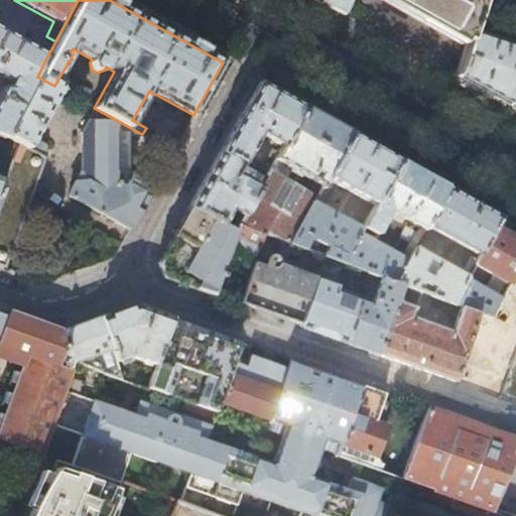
[(317,0),(343,14),(348,0),(317,0)]
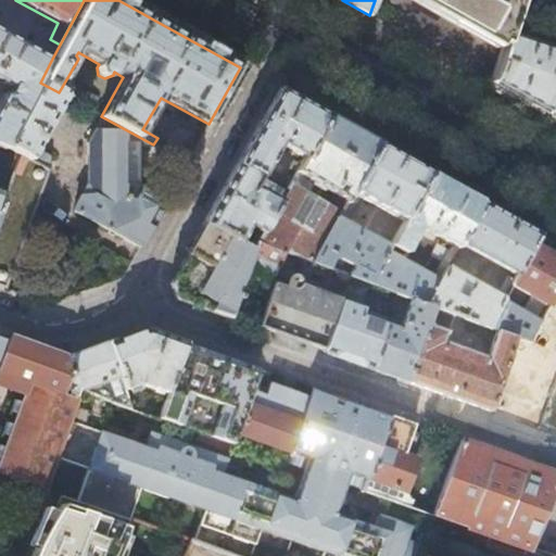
[(420,0),(447,15),(493,40),(503,47),(510,24),(518,0),(420,0)]
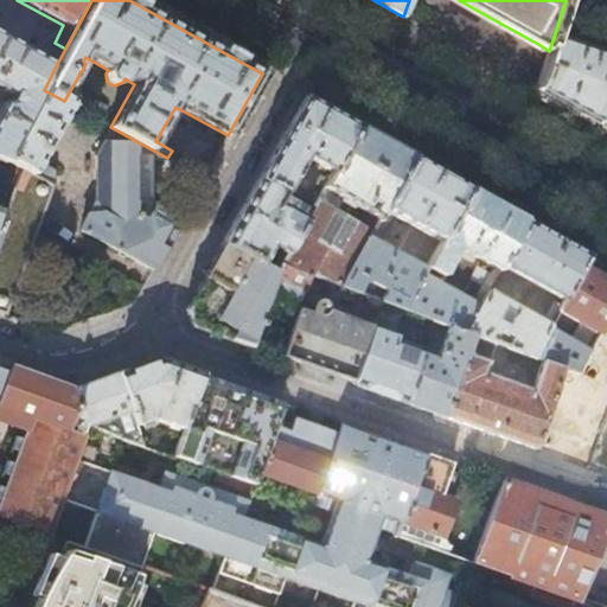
[(574,31),(557,26),(549,51),(542,72),(536,90),(555,101),(596,123),(606,89),(606,53),(570,42),(574,31)]
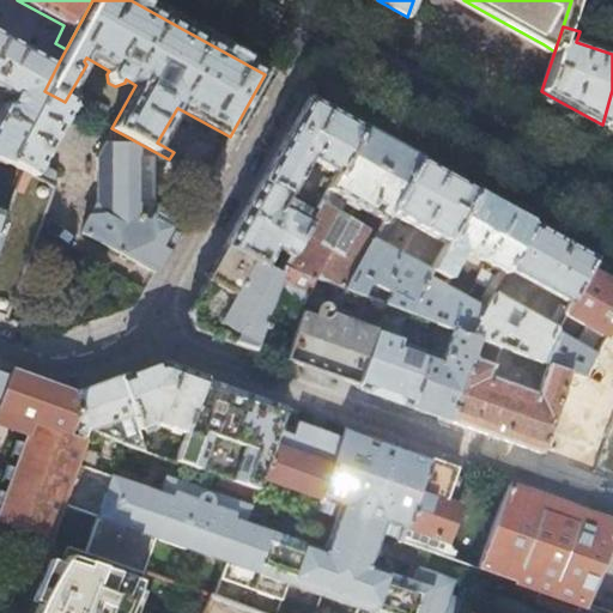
[(56,67),(0,35),(0,89),(6,93),(0,103),(0,161),(6,163),(7,159),(44,91),(56,67)]
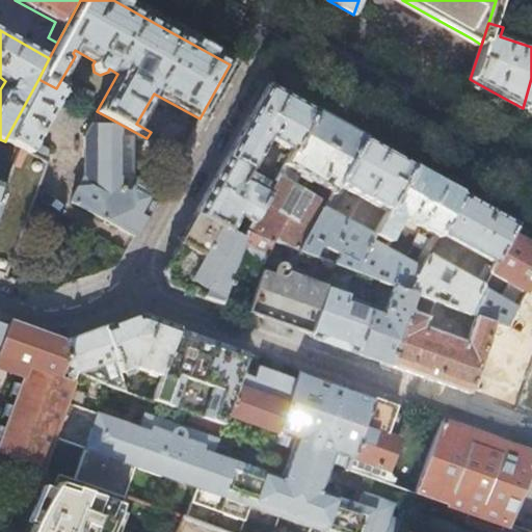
[(531,78),(523,108),(531,113),(531,78)]
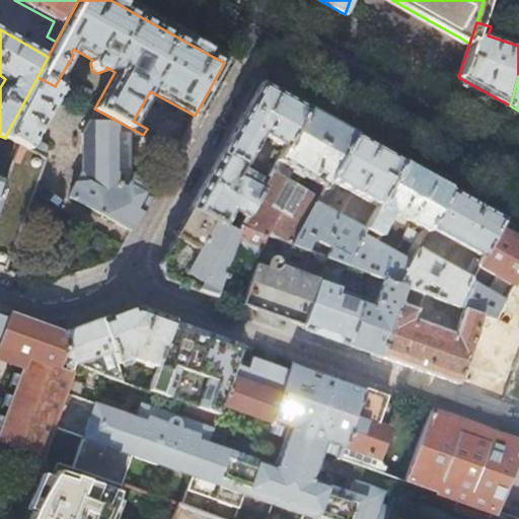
[(59,89),(55,86),(38,77),(6,135),(17,143),(3,186),(0,193),(0,268),(5,270),(45,159),(44,159),(45,147),(33,139),(59,89)]
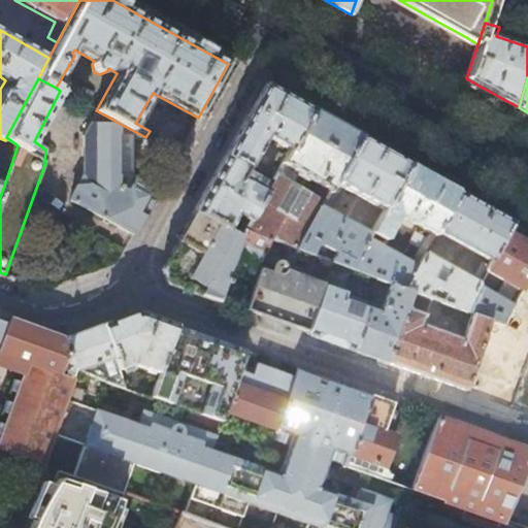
[(266,137),(289,151),(311,110),(287,97),(264,85),(225,155),(248,169),(266,137)]
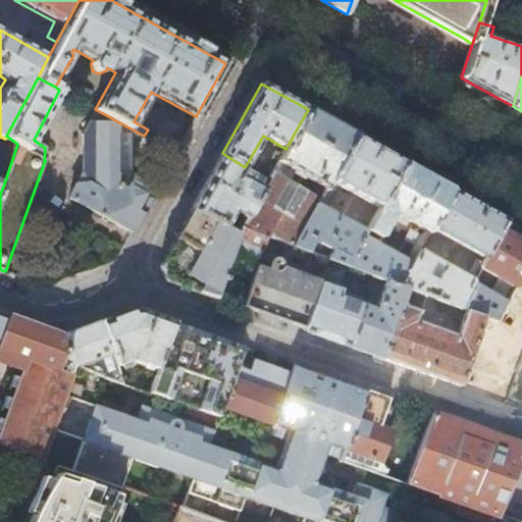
[(138,144),(142,135),(95,109),(82,132),(82,171),(69,195),(132,231),(154,191),(131,175),(131,144),(138,144)]
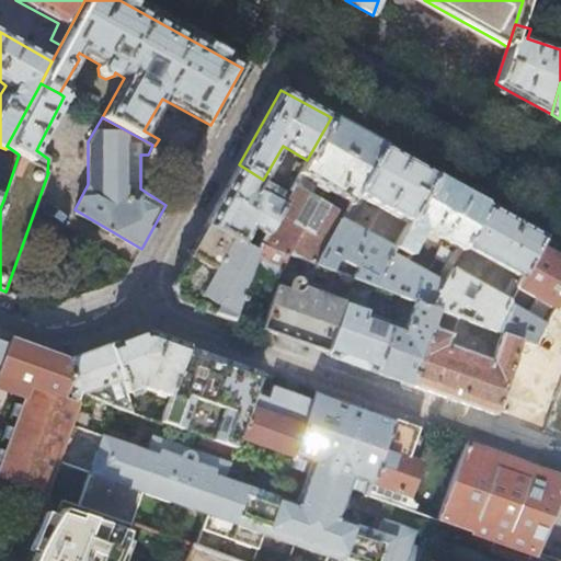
[(307,160),(304,167),(299,175),(283,203),(277,215),(328,243),(341,219),(380,146),(355,132),(331,117),(307,160)]
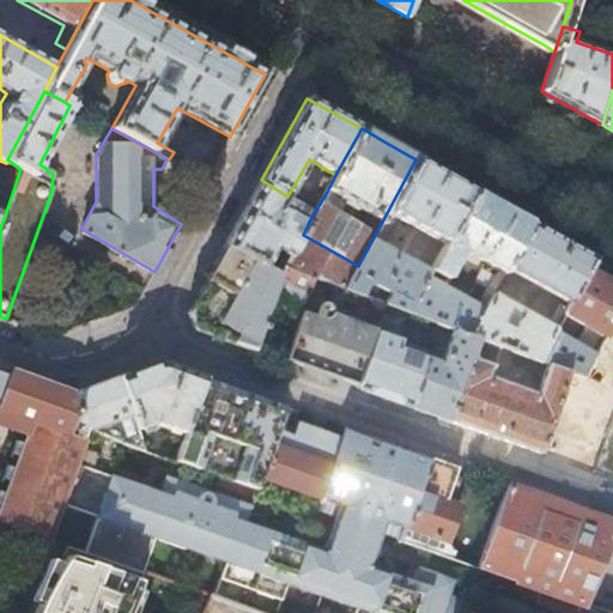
[(442,174),(416,159),(372,240),(384,246),(401,216),(447,240),(474,190),(442,174)]
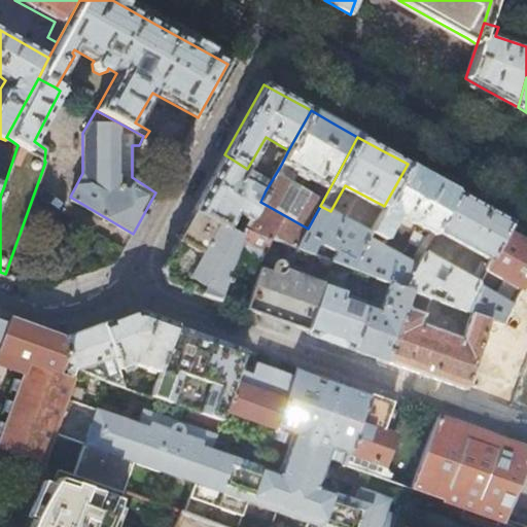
[(274,161),(281,165),(285,156),(278,153),(274,161)]
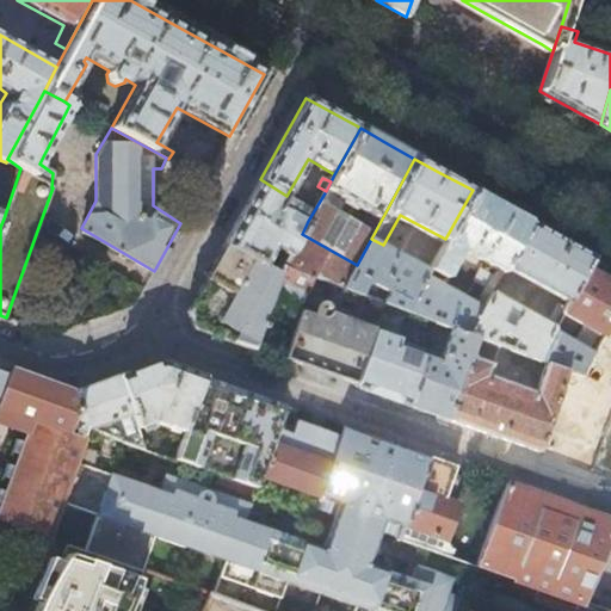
[(287,196),(260,179),(224,244),(264,265),(275,247),(289,255),(302,234),(308,221),(282,205),(287,196)]
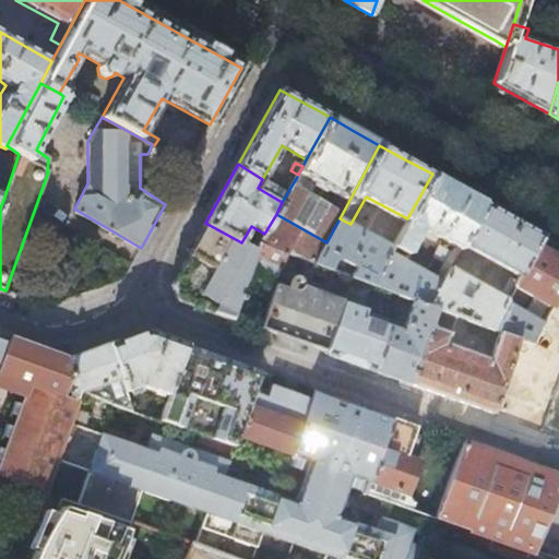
[(459,189),(432,174),(407,218),(394,242),(409,250),(425,223),(458,241),(453,248),(441,241),(435,253),(445,259),(441,265),(441,275),(444,277),(449,268),(462,244),(484,203),(459,189)]
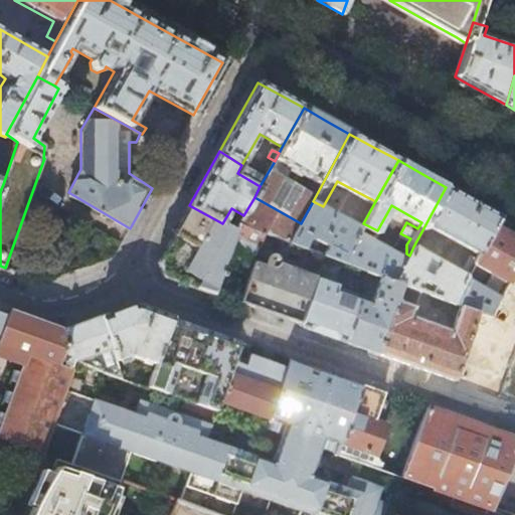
[(471,201),(446,187),(425,224),(435,229),(432,234),(438,237),(441,232),(479,254),(499,217),(471,201)]
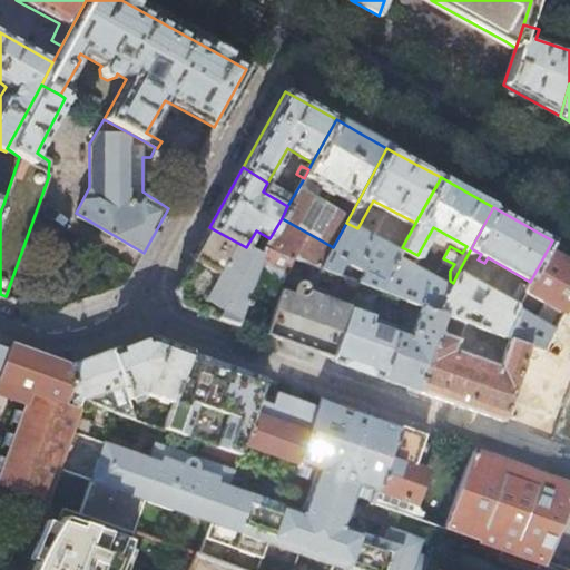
[(282,218),(269,238),(265,247),(293,258),(322,268),(333,247),(282,218)]
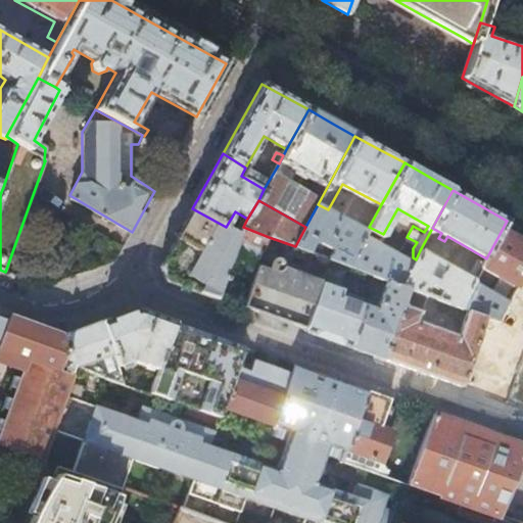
[(367,231),(328,209),(318,204),(305,227),(295,246),(310,251),(314,244),(320,243),(332,249),(328,258),(330,259),(347,266),(366,233),(367,231)]
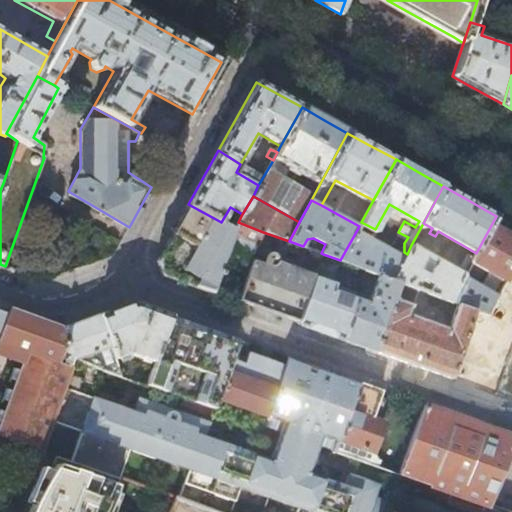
[(221,222),(188,204),(156,261),(161,275),(212,293),(234,233),(259,242),(263,232),(238,222),(234,229),(221,222)]
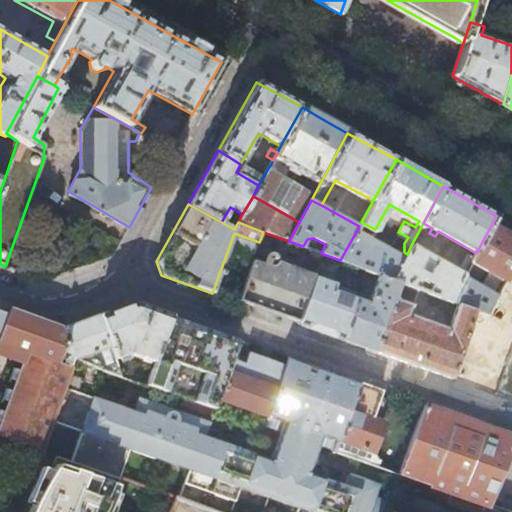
[(511,224),(496,216),(476,253),(464,275),(451,301),(457,303),(474,310),(488,315),(511,270),(511,224)]
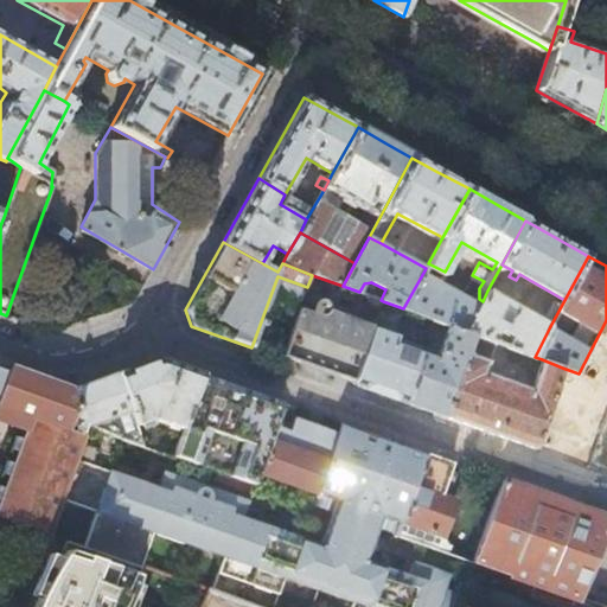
[(479,299),(425,270),(403,308),(448,325),(465,332),(483,301),(479,299)]
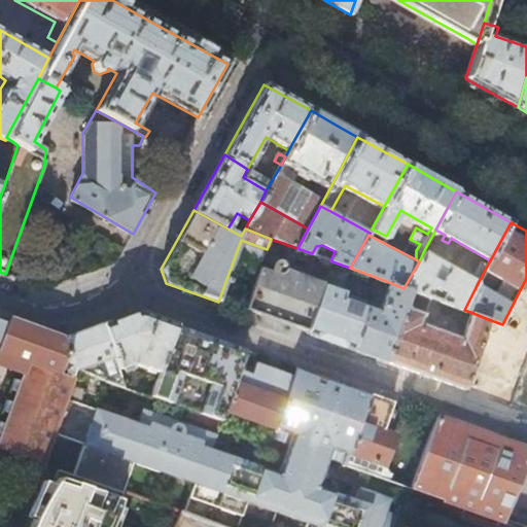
[(297,248),(271,239),(267,249),(265,256),(279,261),(277,266),(276,267),(273,274),(259,270),(244,311),(307,334),(322,290),(332,261),(330,260),(312,253),(297,248)]
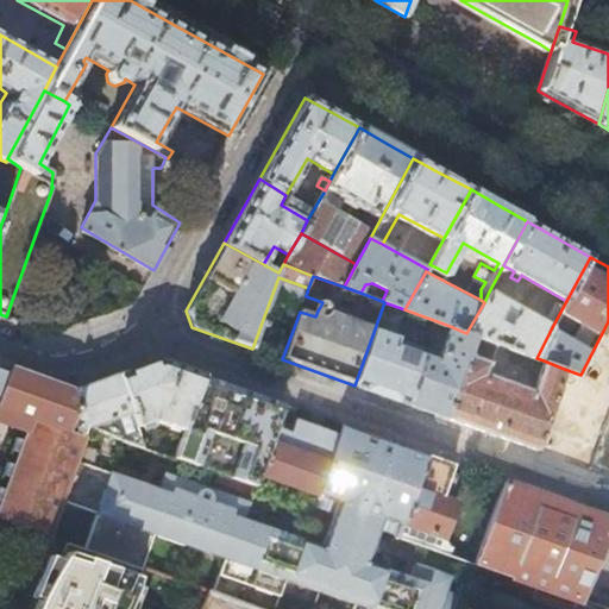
[(489,292),(484,302),(466,333),(476,336),(476,338),(495,344),(502,332),(514,338),(508,350),(534,359),(537,358),(552,327),(489,292)]
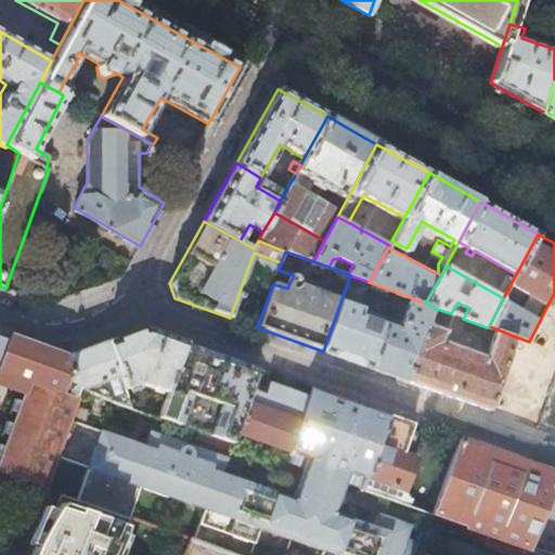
[(350,275),(339,306),(361,313),(363,308),(360,307),(369,282),(350,275)]
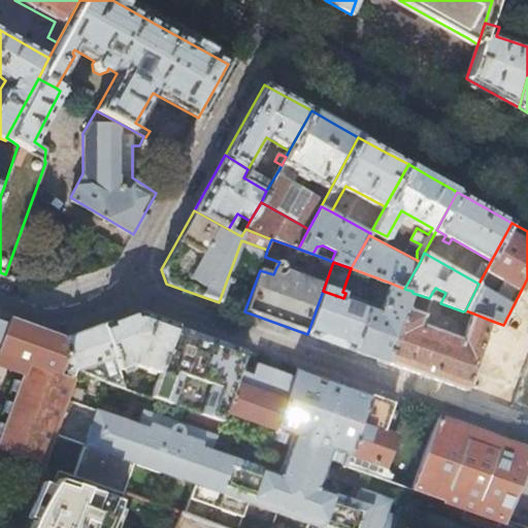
[(527,278),(503,325),(489,320),(465,390),(509,406),(527,355),(527,278)]
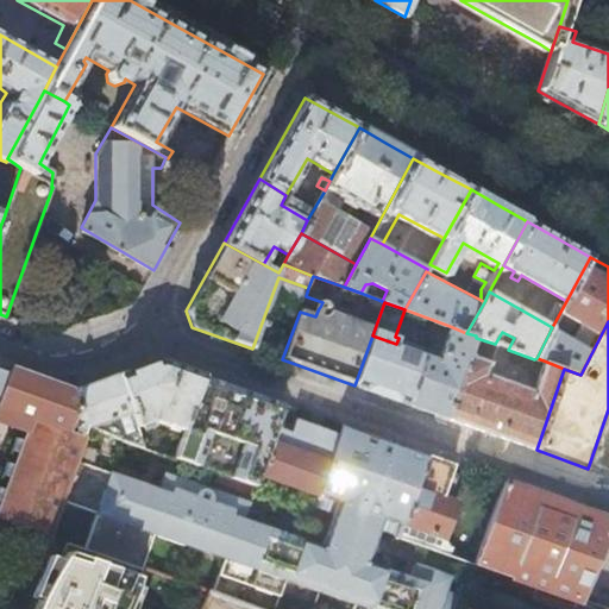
[(466,333),(450,326),(439,359),(424,353),(407,405),(449,419),(469,356),(476,338),(476,336),(466,333)]
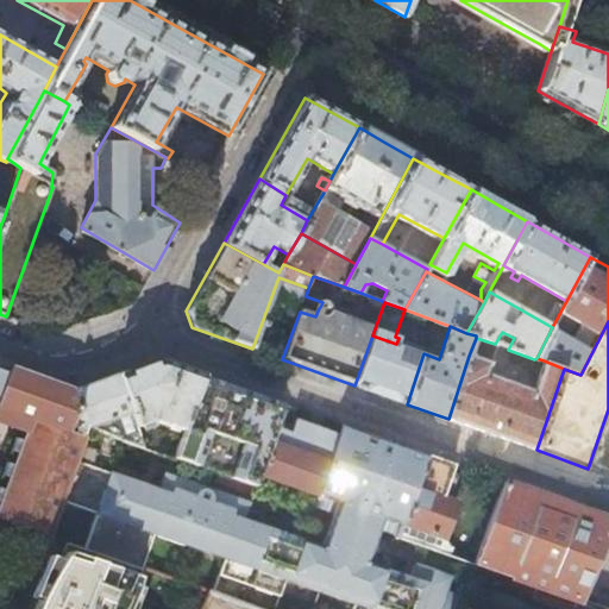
[(372,336),(355,385),(407,405),(424,353),(396,344),(372,336)]
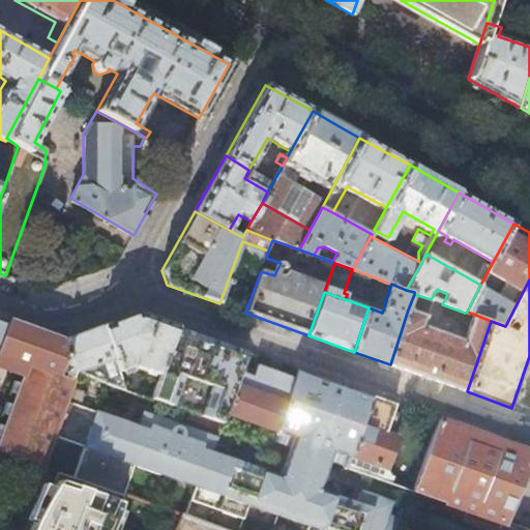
[(467,391),(491,321),(473,314),(464,340),(422,326),(427,316),(408,310),(390,364),(467,391)]
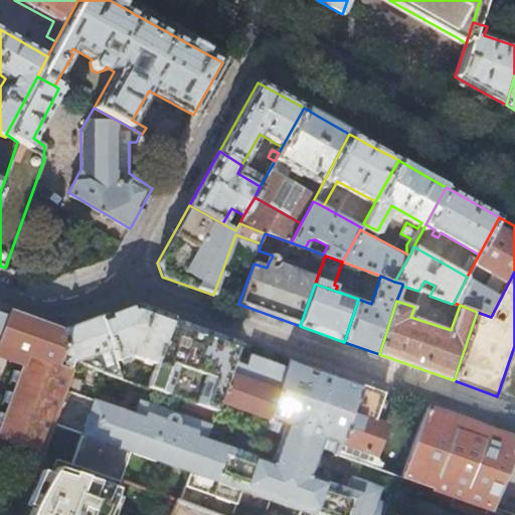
[(128,306),(100,317),(115,359),(129,355),(155,364),(171,317),(138,306),(135,305),(133,305),(130,306),(128,306)]
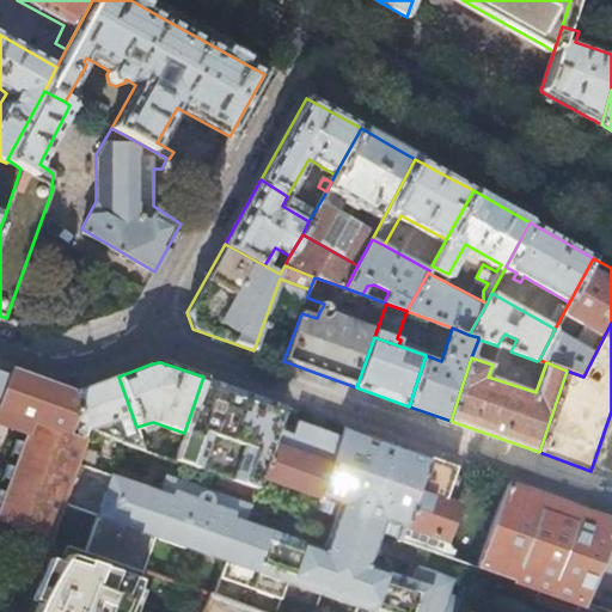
[(0,401),(11,371),(0,366),(0,401)]
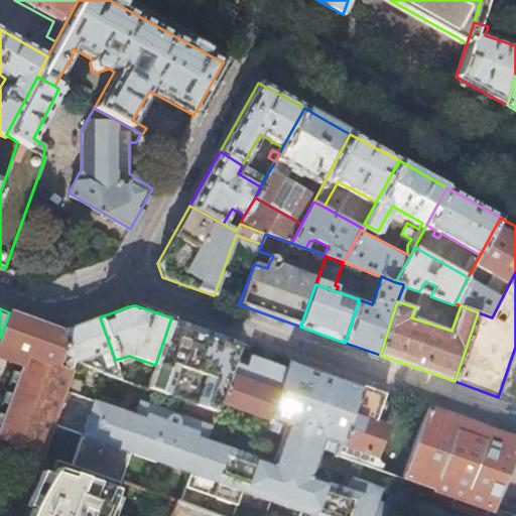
[(61,332),(9,312),(0,338),(0,345),(15,351),(11,361),(22,365),(19,373),(14,371),(10,382),(15,384),(12,393),(7,391),(2,403),(8,405),(4,415),(0,413),(0,426),(0,438),(42,455),(52,426),(74,363),(62,331),(61,332)]
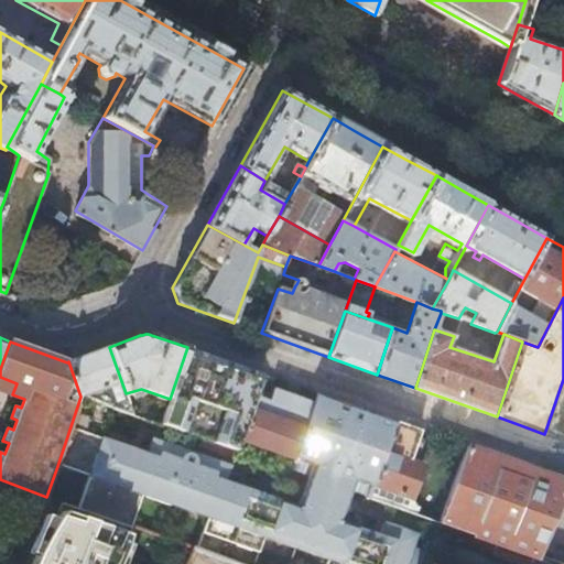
[(109,347),(68,361),(80,397),(112,408),(133,415),(126,393),(109,347)]
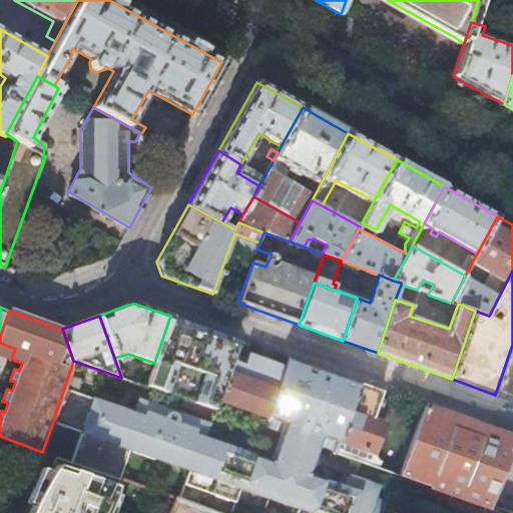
[(240,341),(170,316),(154,363),(146,386),(215,411),(232,361),(240,341)]
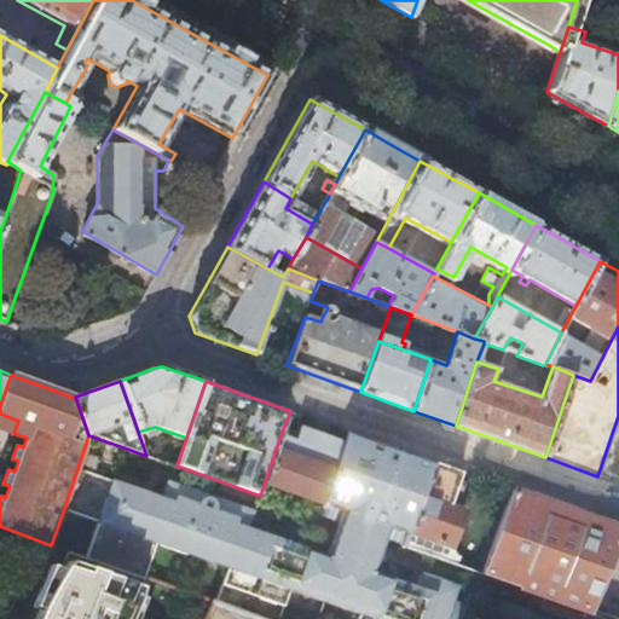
[(618,416),(597,476),(618,484),(618,416)]
